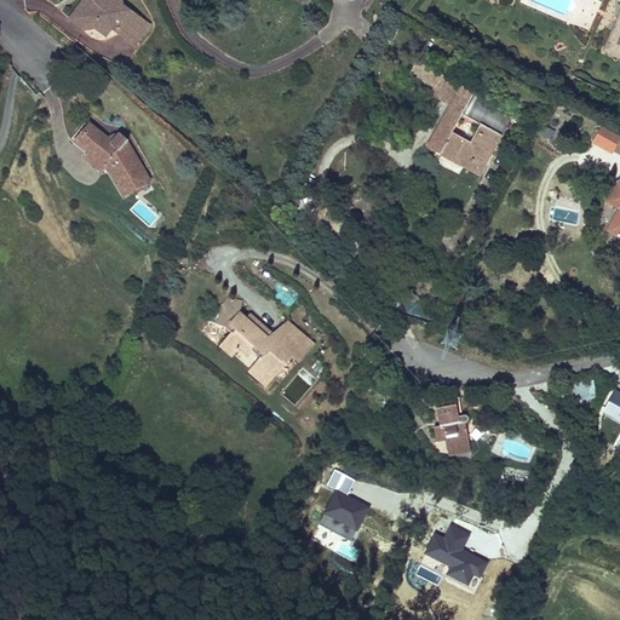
[(138,51),(149,32),(131,21),(130,0),(105,0),(107,5),(110,9),(105,13),(102,10),(97,6),(89,17),(93,21),(84,33),(90,38),(116,40),(138,51)]
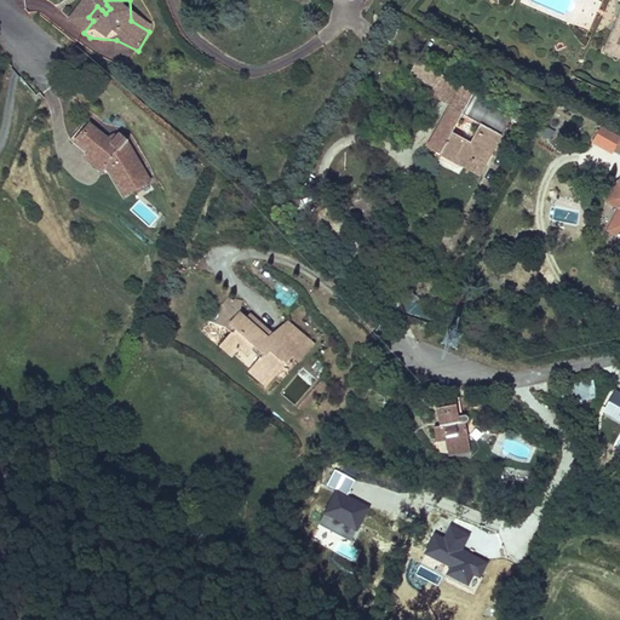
[(619,15),(603,52),(619,59),(619,47),(619,42),(619,15)]
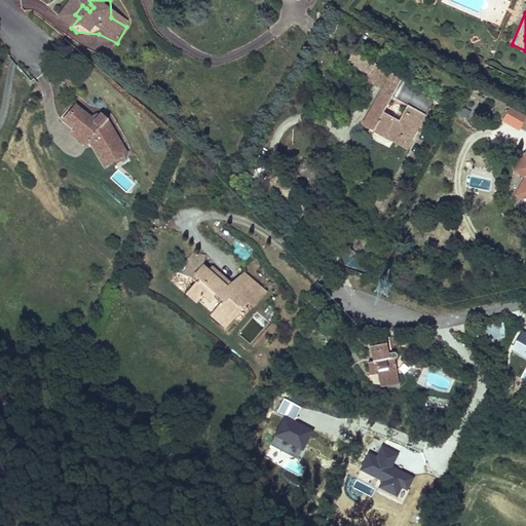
[(67,25),(71,28),(79,17),(75,14),(67,25)]
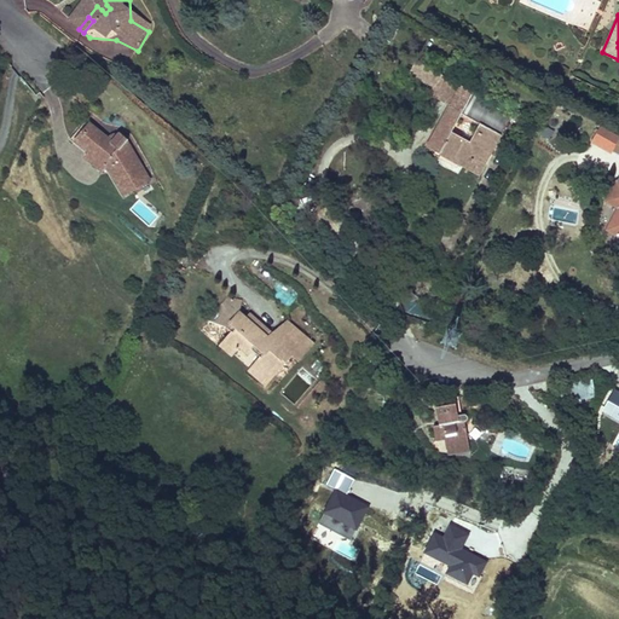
[(156,35),(149,32),(138,51),(145,56),(156,35)]
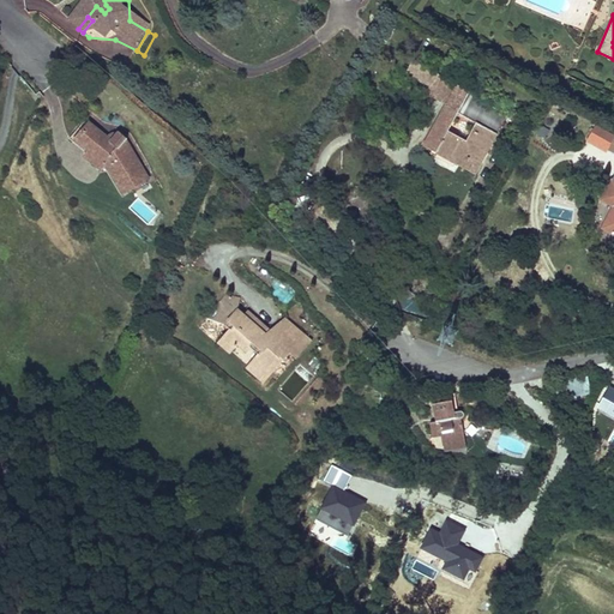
[(425,97),(443,108),(453,89),(437,78),(425,97)]
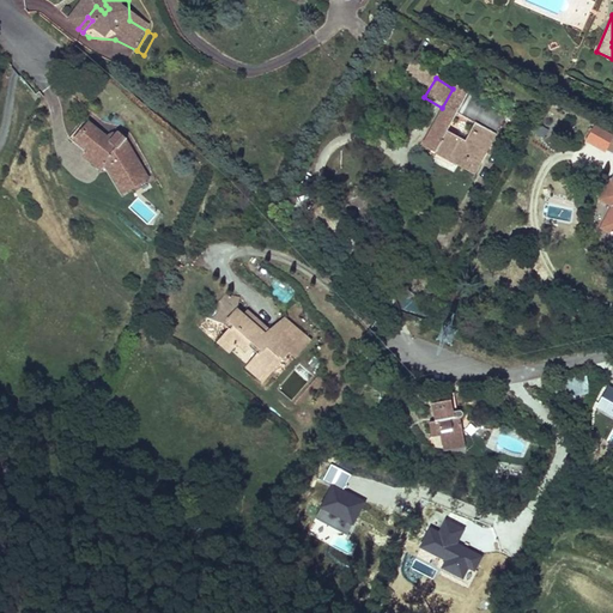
[(467,96),(456,115),(442,108),(420,150),(432,157),(436,152),(453,162),(450,168),(467,176),(474,163),(469,161),(474,152),(485,158),(505,117),(467,96)]
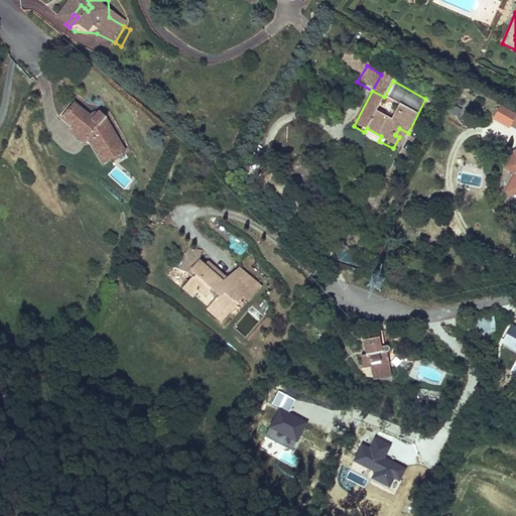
[(71,123),(82,110),(79,108),(66,123),(80,135),(83,132),(71,123)]
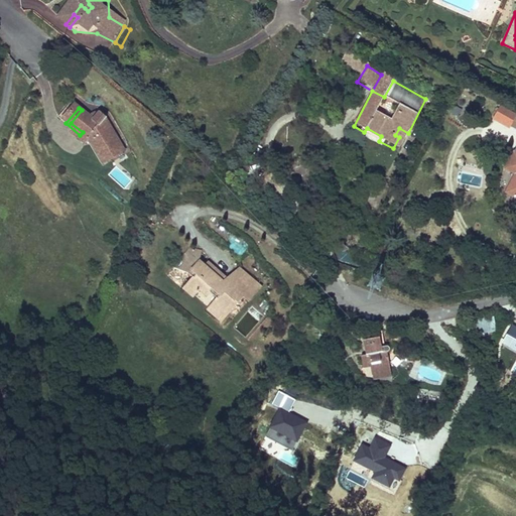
[(105,116),(98,123),(82,110),(71,123),(83,132),(80,135),(77,138),(90,148),(94,143),(107,166),(126,155),(110,126),(113,122),(105,116)]
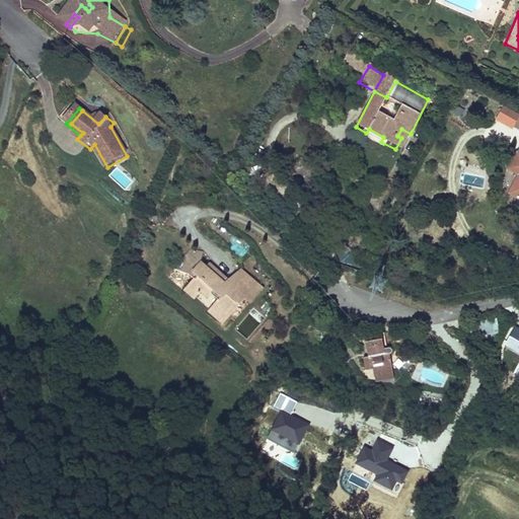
[(369,129),(366,133),(381,142),(383,137),(369,129)]
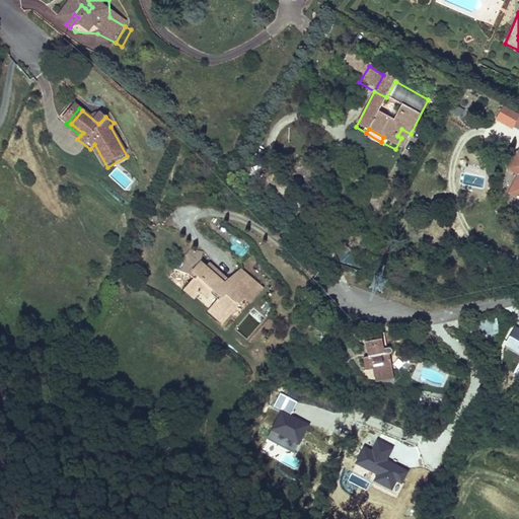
[(400,152),(411,134),(401,129),(397,136),(401,138),(395,149),(400,152)]
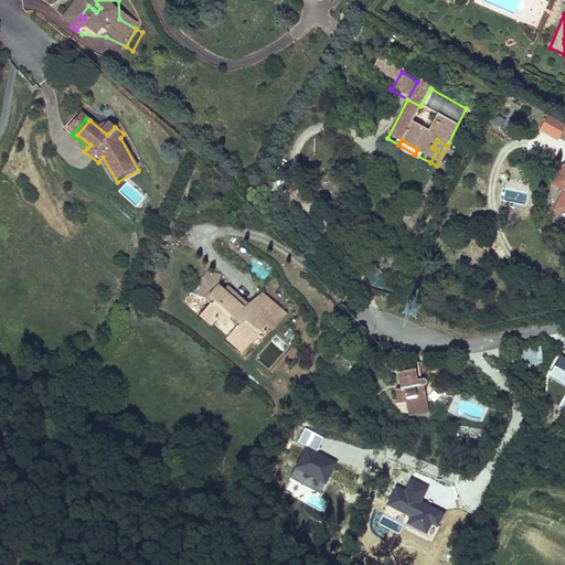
[(564,171),(563,170),(553,188),(564,194),(554,214),(564,220),(564,171)]
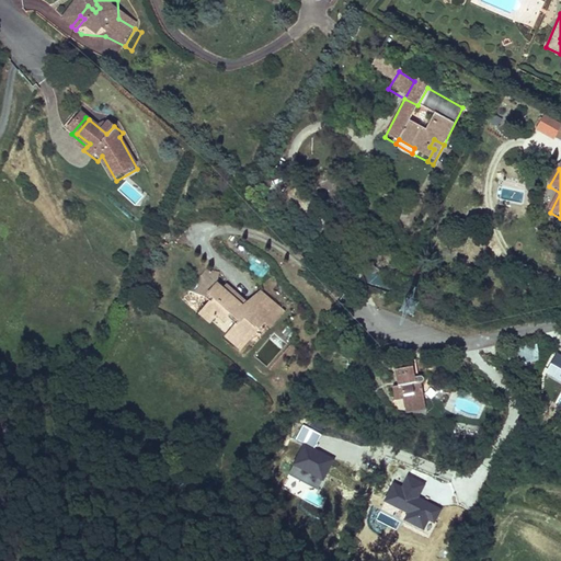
[(237,304),(240,300),(229,288),(222,294),(212,283),(215,273),(208,272),(209,270),(202,268),(182,289),(198,297),(203,301),(195,310),(203,319),(205,316),(207,318),(212,315),(218,321),(227,313),(233,320),(220,333),(233,346),(242,338),(239,334),(255,318),(263,324),(277,311),(260,294),(242,310),(237,304)]
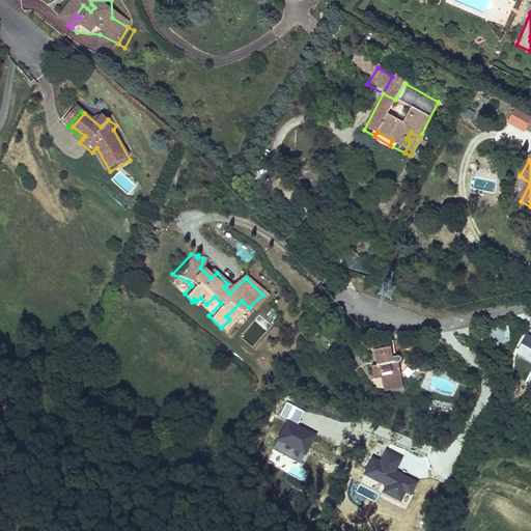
[(509,326),(491,326),(492,341),(509,341),(509,326)]
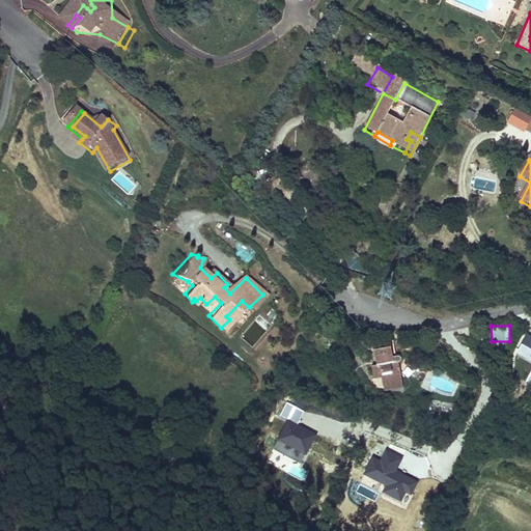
[(515,355),(530,362),(530,337),(525,335),(515,355)]
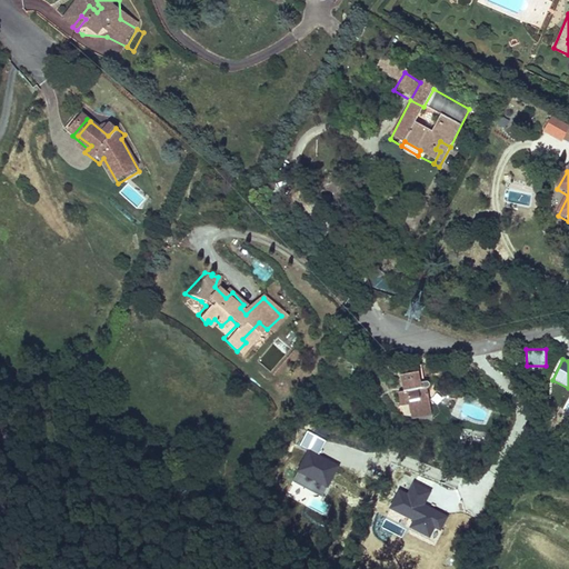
[(412,373),(393,376),(396,393),(389,395),(390,406),(399,405),(401,420),(422,416),(419,391),(420,390),(422,389),(422,388),(423,386),(422,385),(420,383),(420,382),(419,382),(413,383),(412,373)]
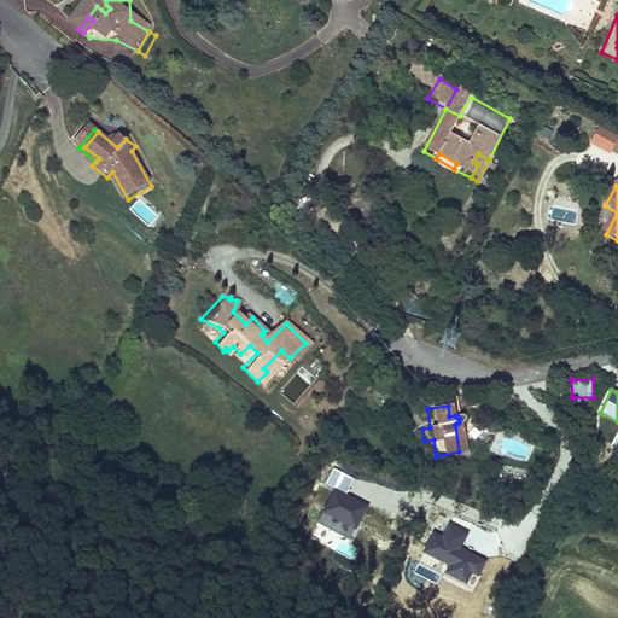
[(476,588),(487,558),(462,548),(470,530),(448,523),(443,535),(431,530),(421,553),(447,563),(442,576),(476,588)]
